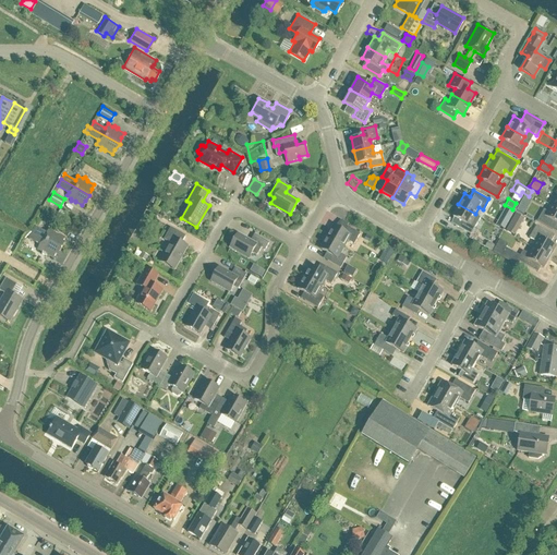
[(520,201),(515,209),(521,214),(527,205),(520,201)]
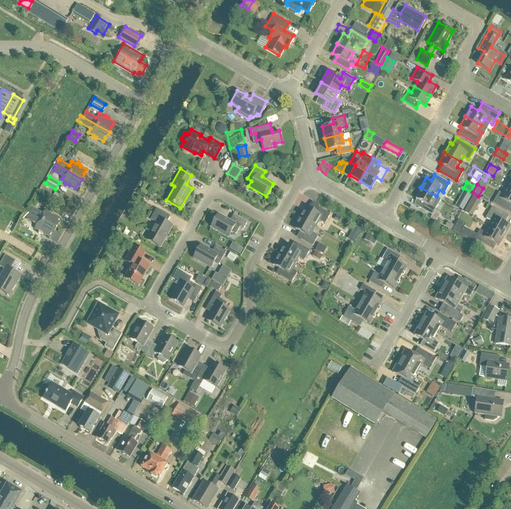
[(443,200),(436,196),(420,187),(414,197),(420,200),(417,205),(431,213),(437,203),(438,204),(441,204),(443,200)]
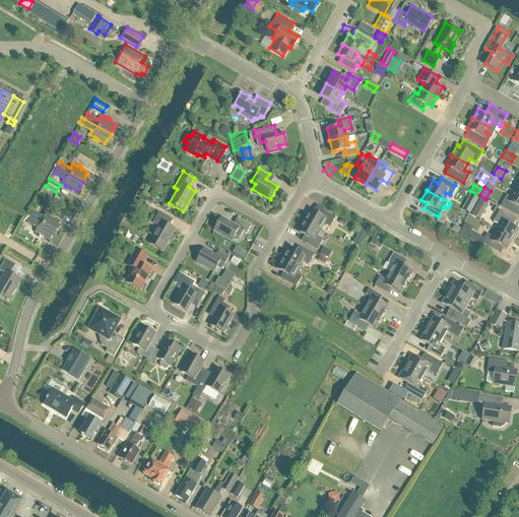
[(506,193),(504,197),(500,204),(514,212),(518,206),(518,193),(513,190),(510,195),(506,193)]
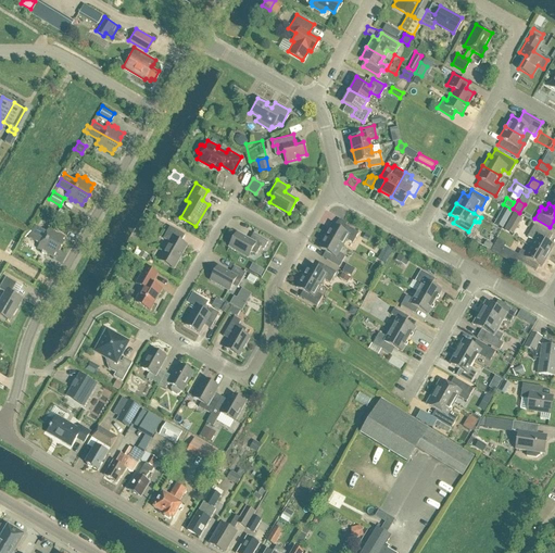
[(493,222),(502,227),(506,218),(497,213),(493,222)]
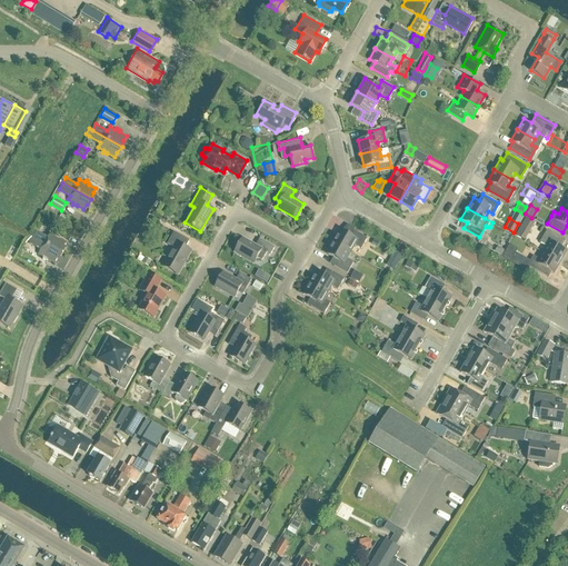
[(331,240),(350,250),(354,244),(360,247),(366,237),(352,229),(349,235),(338,228),(331,240)]
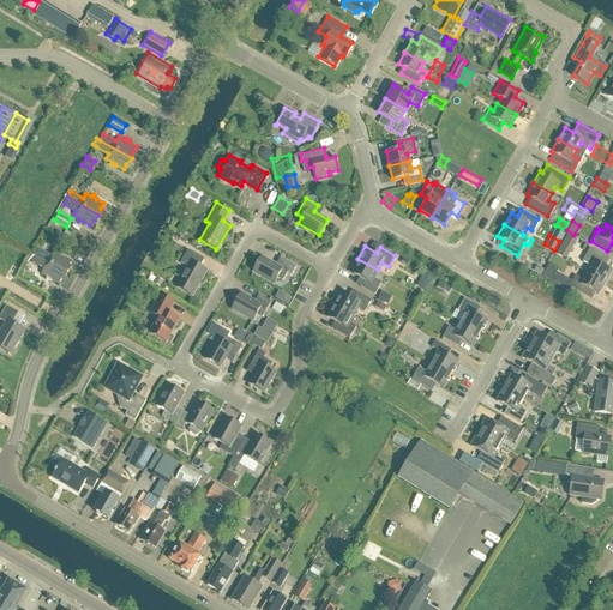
[(611,269),(605,265),(610,257),(589,246),(582,259),(588,263),(584,270),(604,281),(611,269)]
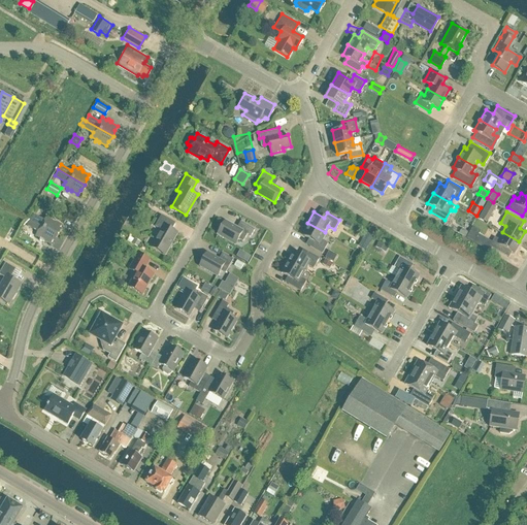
[(33,212),(29,218),(57,234),(59,228),(61,224),(54,220),(55,219),(52,216),(51,218),(45,215),(43,219),(33,212)]
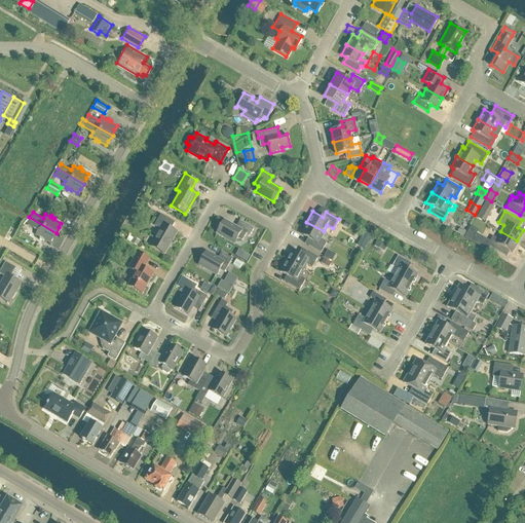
[(159,213),(153,224),(159,227),(150,245),(163,253),(176,230),(171,227),(174,221),(159,213)]
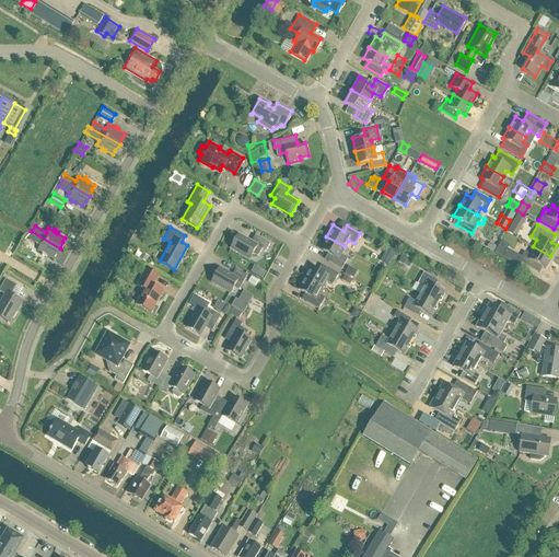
[(257,228),(254,233),(251,240),(237,232),(230,247),(248,258),(252,252),(257,254),(261,246),(265,248),(271,236),(257,228)]
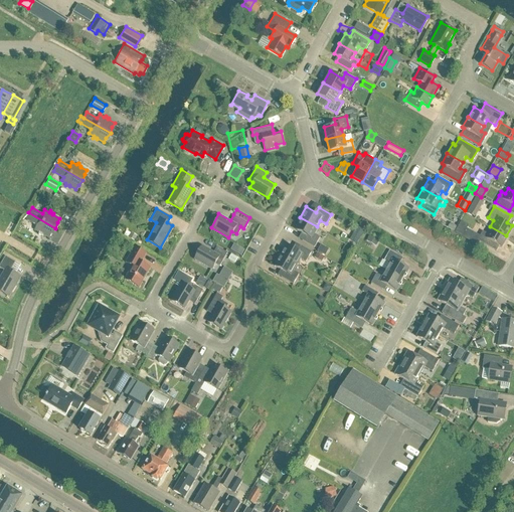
[(55,228),(28,212),(25,218),(36,224),(33,228),(38,230),(37,233),(41,234),(42,233),(48,236),(51,232),(55,228)]
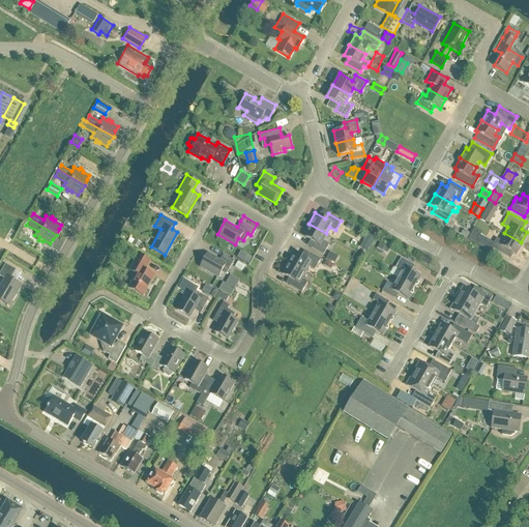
[(326,233),(309,224),(302,234),(313,240),(310,245),(322,253),(328,242),(322,239),(326,233)]
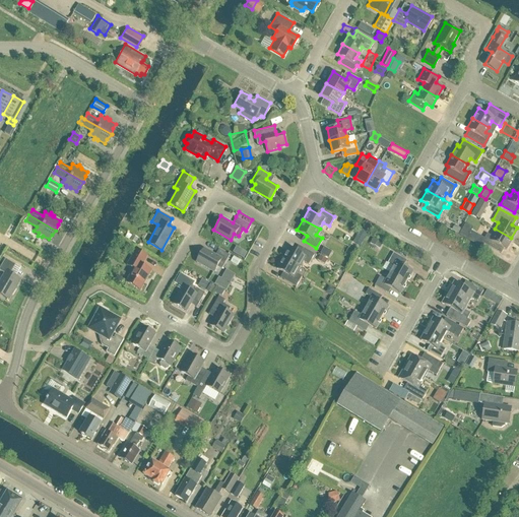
[(457,232),(460,227),(451,221),(448,227),(457,232)]
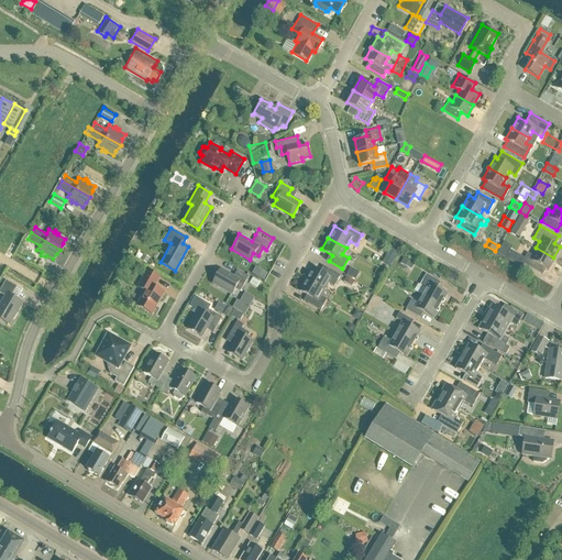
[(553,257),(536,248),(532,254),(527,251),(521,261),(538,271),(541,265),(548,268),(553,257)]
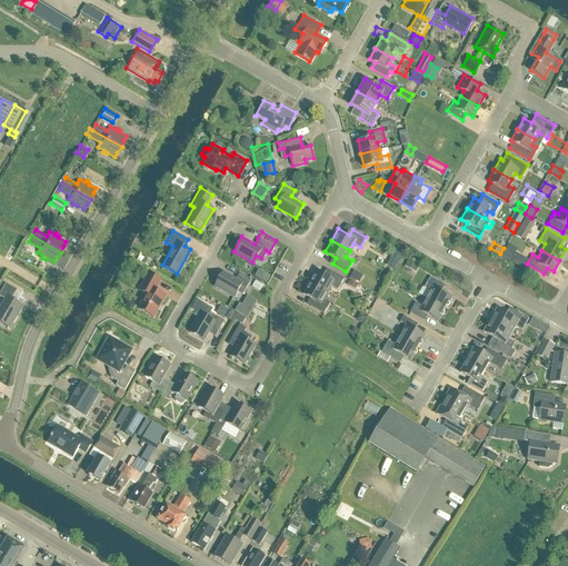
[(408,257),(404,265),(415,270),(418,262),(408,257)]
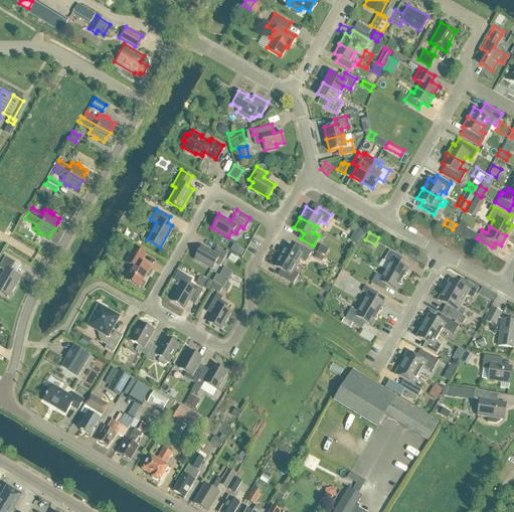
[(285,243),(280,253),(296,264),(299,258),(305,261),(311,250),(298,243),(295,248),(285,243)]
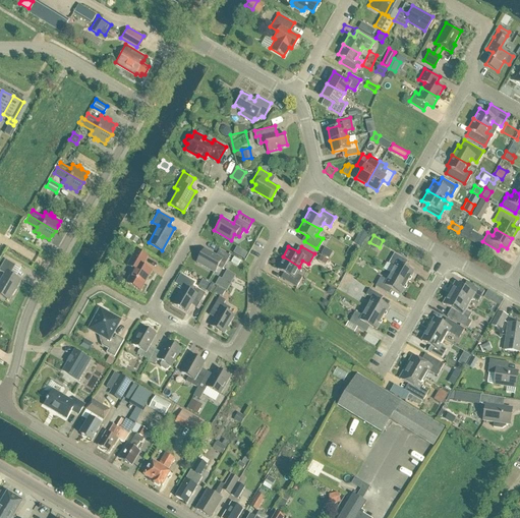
[(331,251),(323,246),(319,252),(327,257),(331,251)]
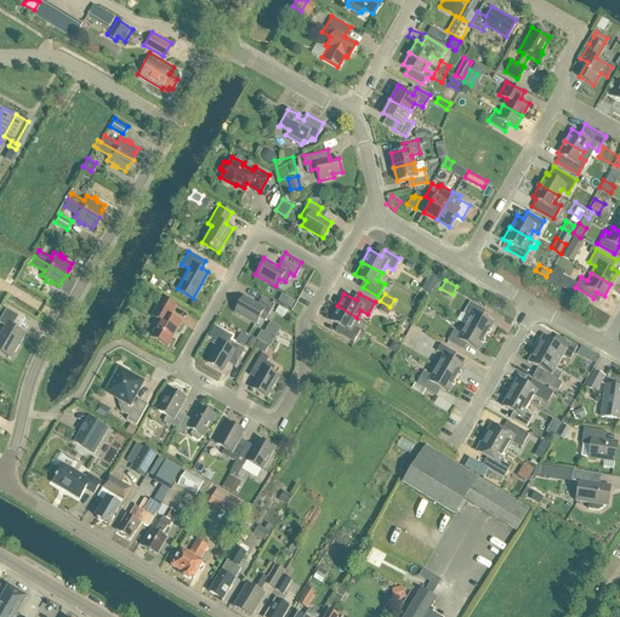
[(159,318),(149,335),(166,344),(180,321),(169,314),(175,303),(161,295),(151,314),(159,318)]
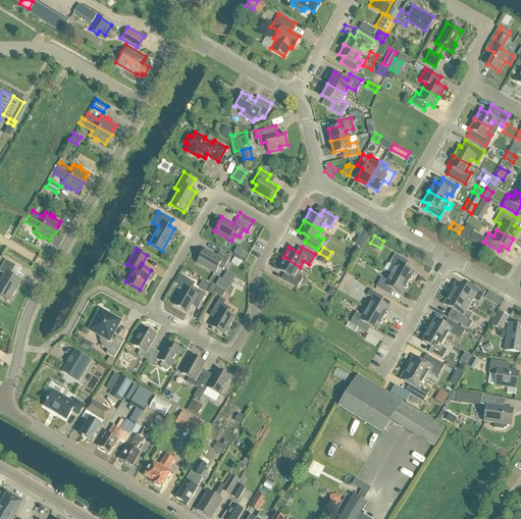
[(222,268),(229,255),(219,249),(215,254),(204,248),(196,261),(214,271),(217,266),(222,268)]
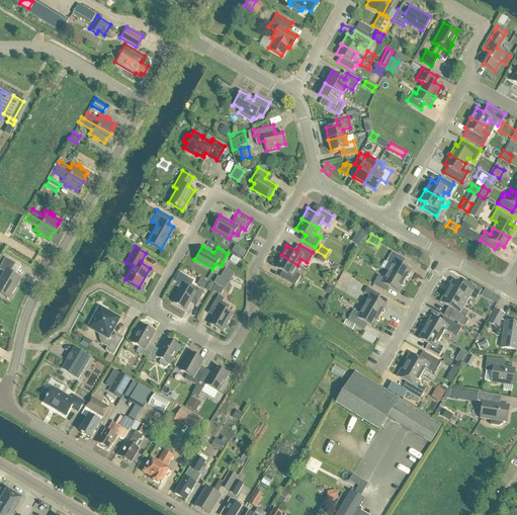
[(388,270),(404,279),(410,268),(399,262),(402,256),(391,250),(385,260),(392,264),(388,270)]
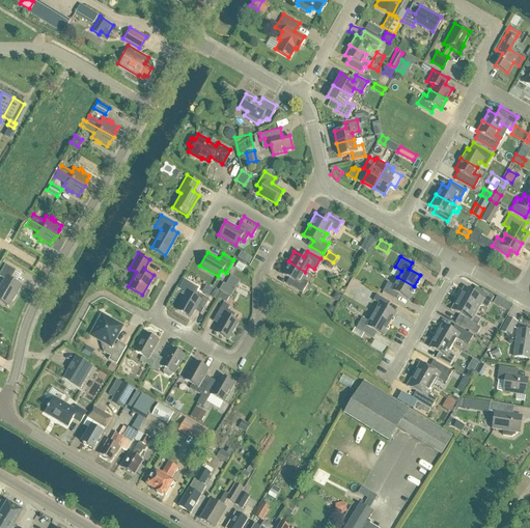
[(333,264),(326,258),(323,265),(330,269),(333,264)]
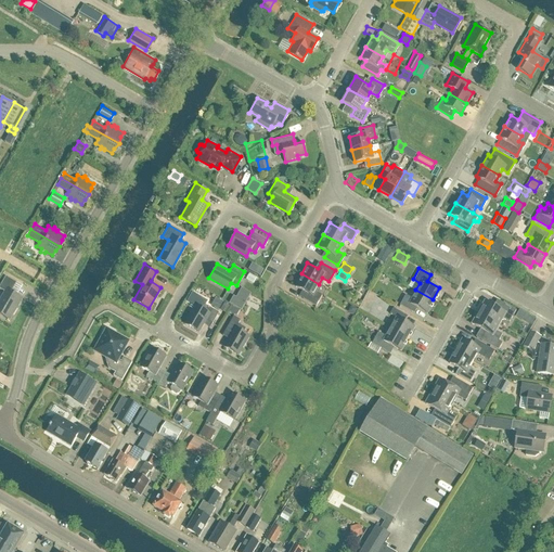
[(255,276),(248,271),(245,278),(252,281),(255,276)]
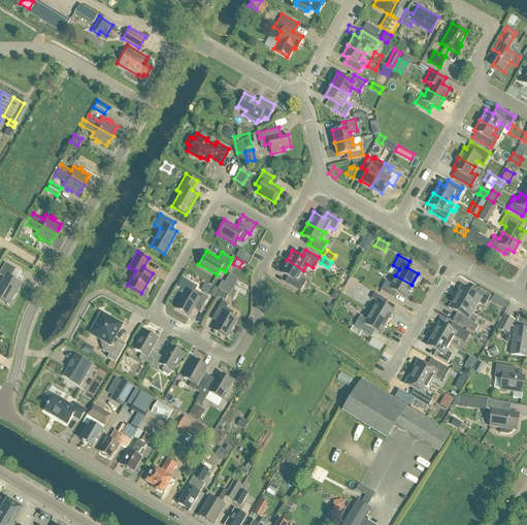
[(303,270),(287,260),(281,271),(290,276),(287,283),(300,290),(305,280),(300,275),(303,270)]
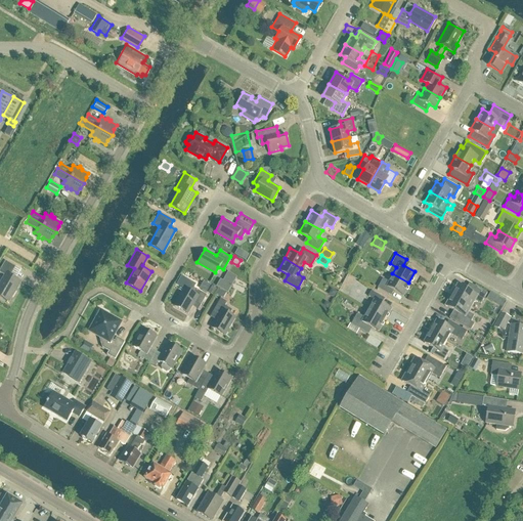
[(0,296),(8,301),(20,280),(10,274),(15,266),(4,259),(0,266),(0,271),(4,273),(0,279),(0,296)]
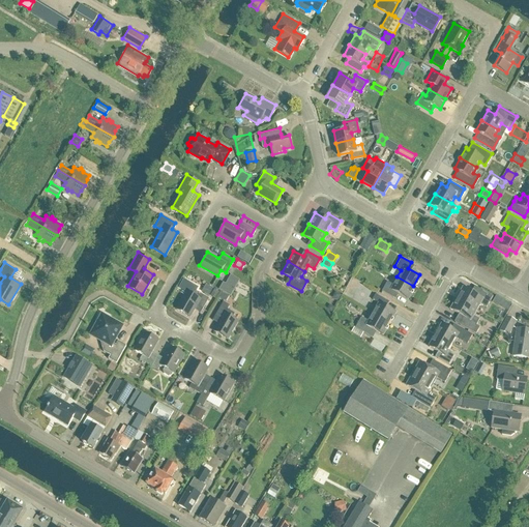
[(185,291),(175,308),(189,316),(196,304),(202,308),(208,297),(196,290),(198,286),(182,276),(177,286),(185,291)]
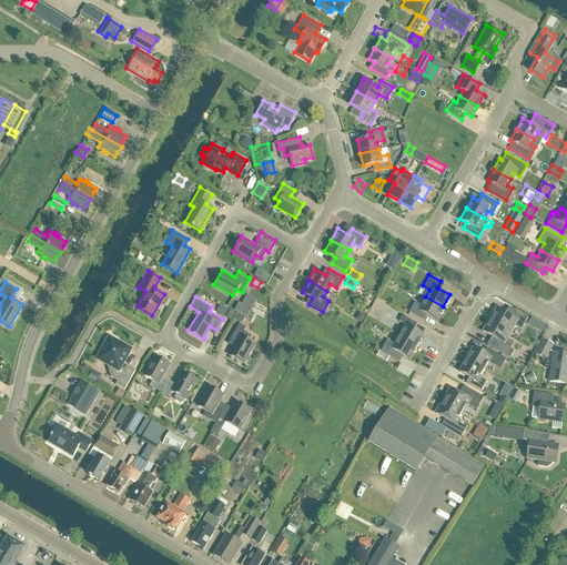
[(443,306),(425,296),(421,304),(414,301),(408,311),(421,318),(424,312),(436,319),(443,306)]
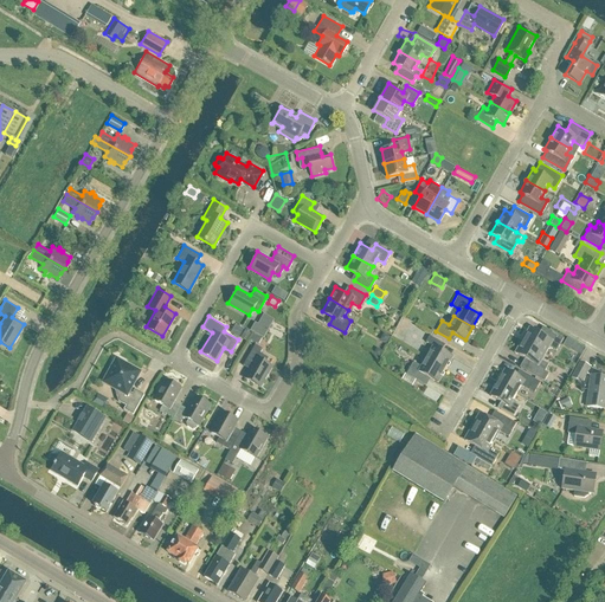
[(374,332),(399,344),(406,331),(380,319),(374,332)]
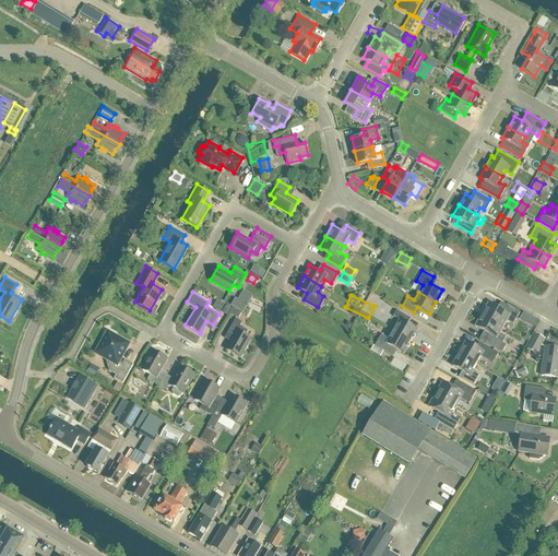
[(234,296),(229,303),(233,305),(242,310),(246,303),(234,296)]
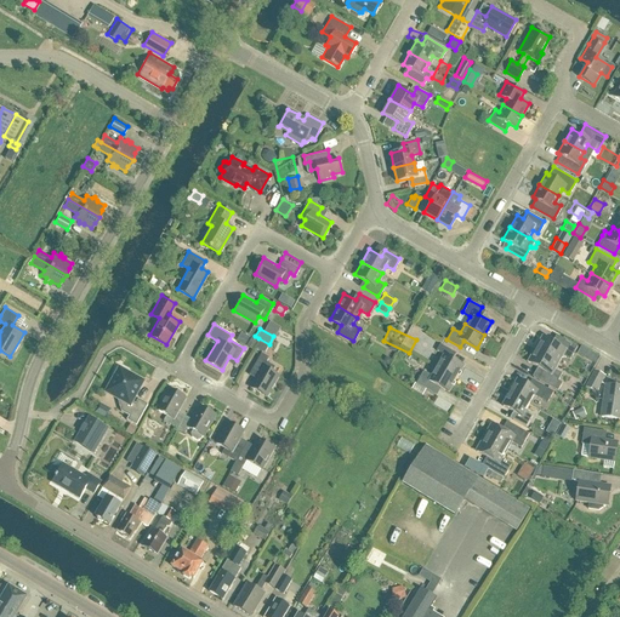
[(541,335),(534,347),(557,360),(562,354),(569,358),(576,344),(562,336),(557,344),(541,335)]
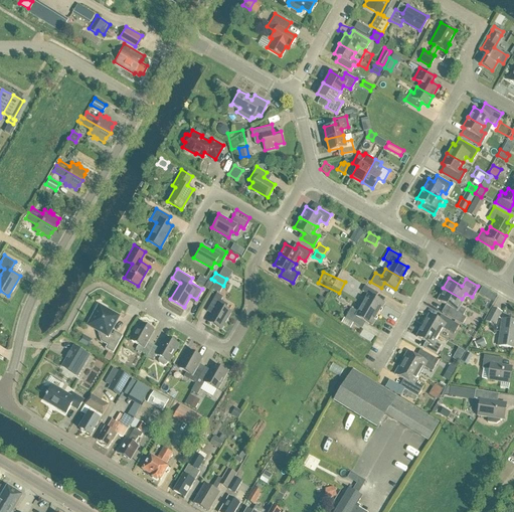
[(361,304),(377,313),(383,302),(372,296),(375,291),(364,285),(361,290),(367,293),(361,304)]
